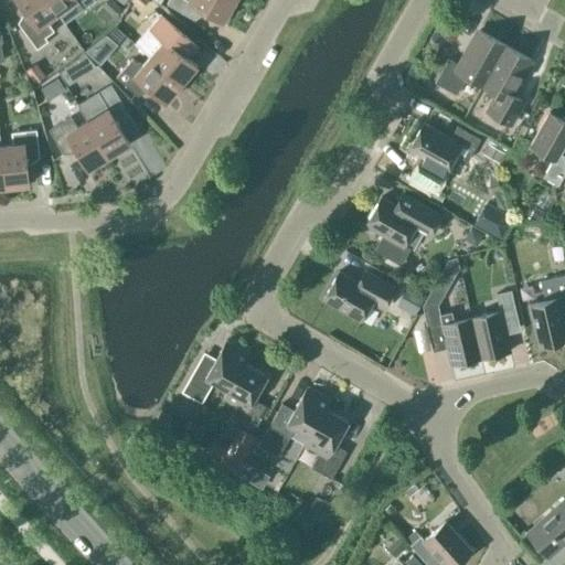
[(57,13),(48,0),(17,0),(29,14),(18,22),(36,49),(48,41),(45,36),(54,30),(46,21),(57,13)]
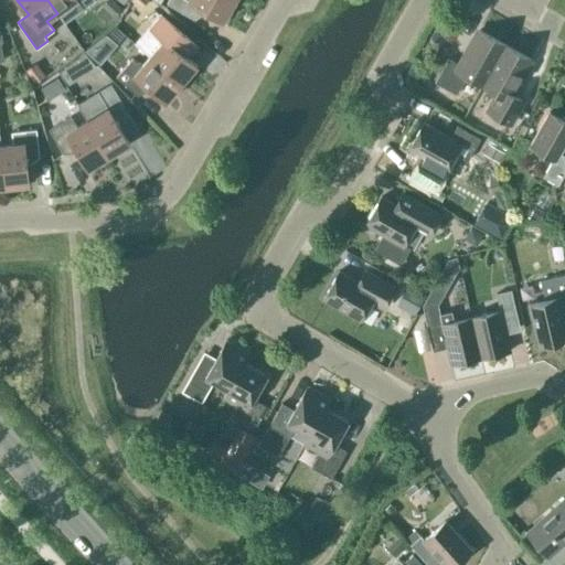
[(48,0),(57,13),(68,6),(75,16),(95,0),(94,0),(48,0)]
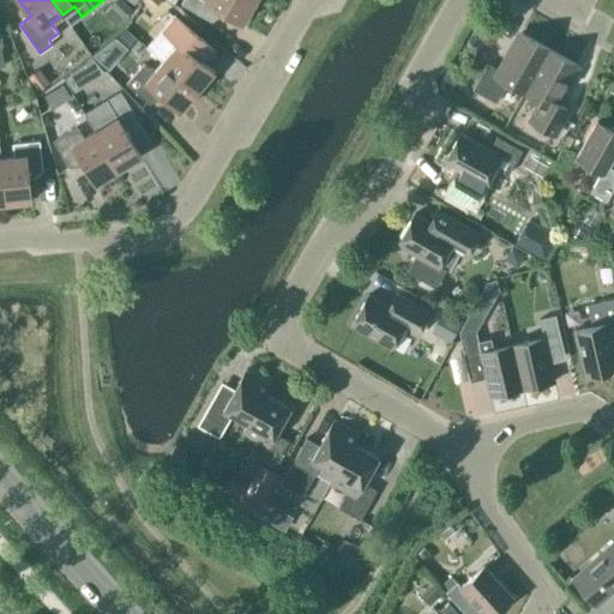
[(256,0),(182,0),(181,4),(211,22),(218,8),(242,23),(256,0)]
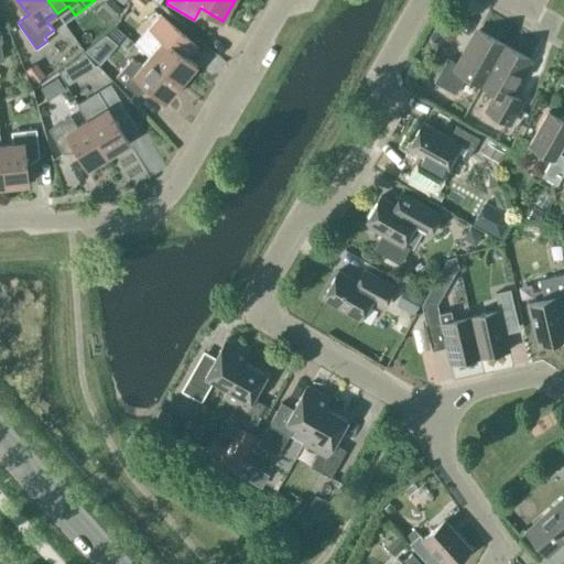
[(133,42),(150,56),(181,83),(197,64),(177,47),(186,38),(159,14),(133,42)]
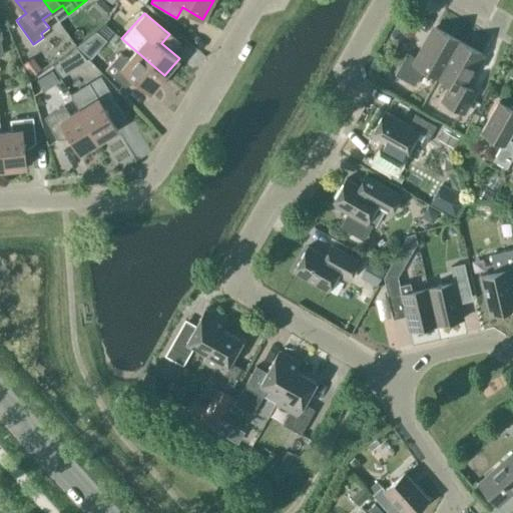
[(423,69),(438,77),(459,40),(436,27),(418,59),(407,53),(395,74),(414,85),(423,69)]
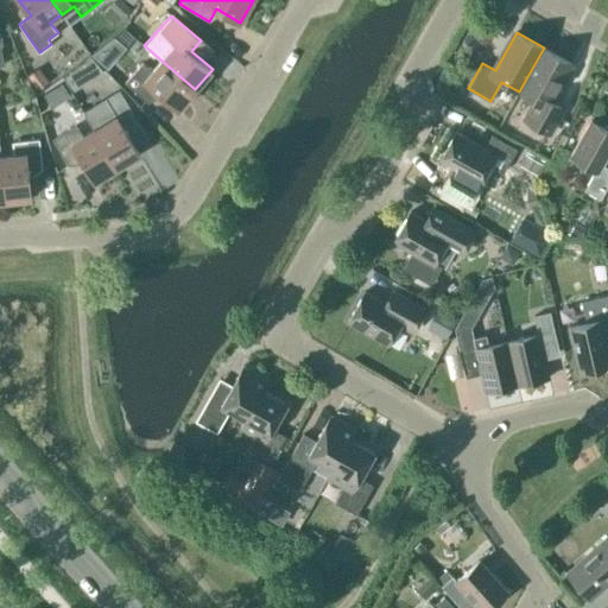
[(92,55),(107,68),(125,48),(113,37),(92,55)]
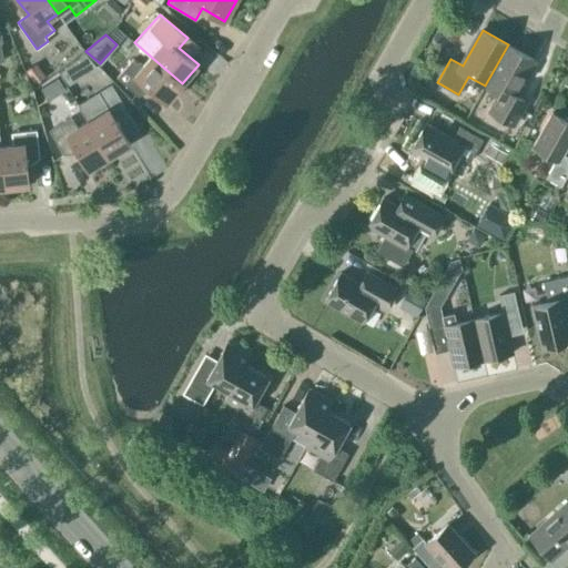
[(534,59),(508,44),(485,85),(500,94),(489,112),(511,124),(525,101),(514,94),(534,59)]
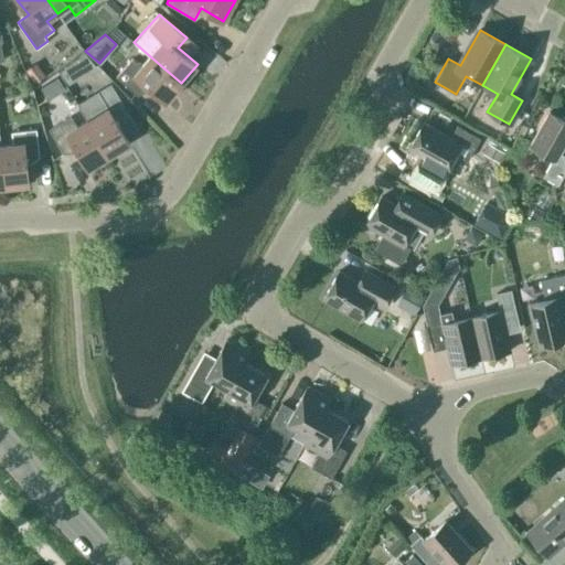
[(84,53),(74,61),(84,73),(96,66),(84,53)]
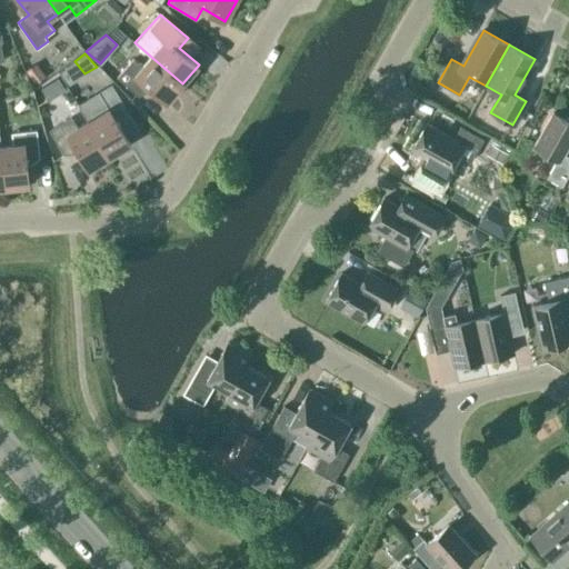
[(167,102),(182,83),(151,57),(142,67),(132,59),(117,78),(138,96),(147,86),(167,102)]
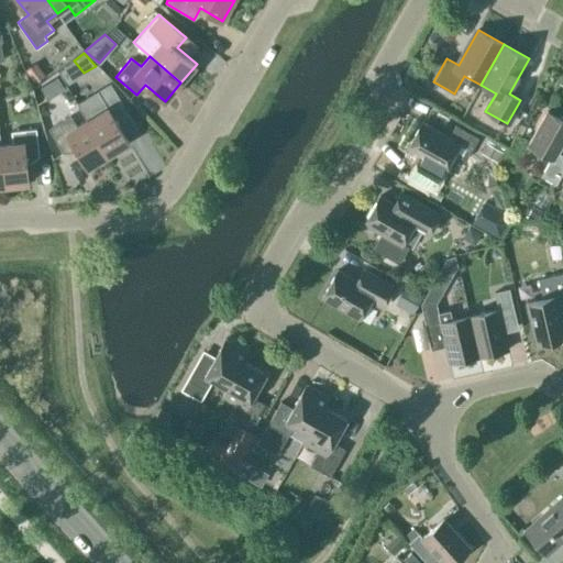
[(416,78),(421,68),(411,63),(406,73),(416,78)]
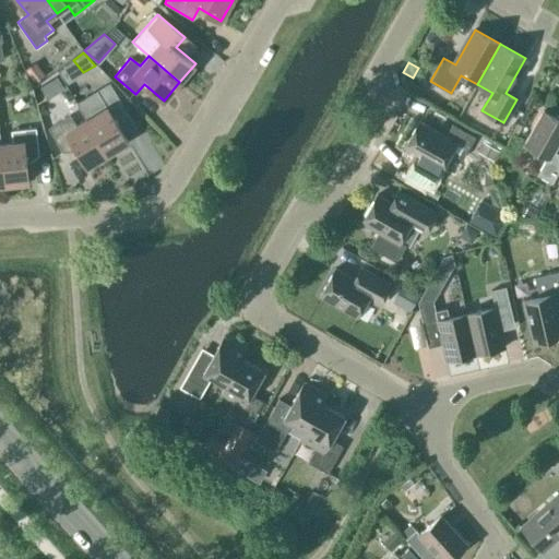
[(108,83),(76,103),(86,119),(107,154),(128,142),(115,120),(127,114),(108,83)]
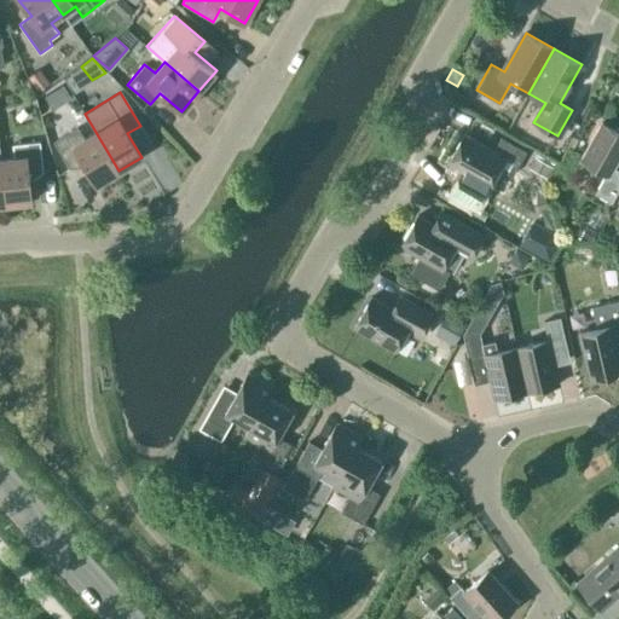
[(618,171),(613,167),(618,156),(618,132),(601,122),(580,160),(606,174),(595,194),(611,202),(618,187),(618,171)]
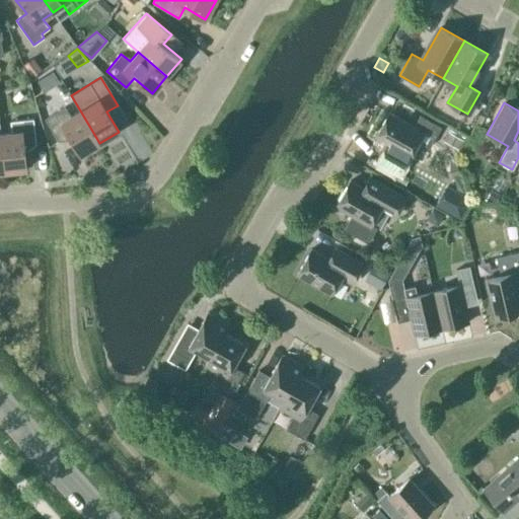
[(99,143),(80,110),(70,117),(65,106),(45,119),(58,141),(69,135),(80,155),(99,143)]
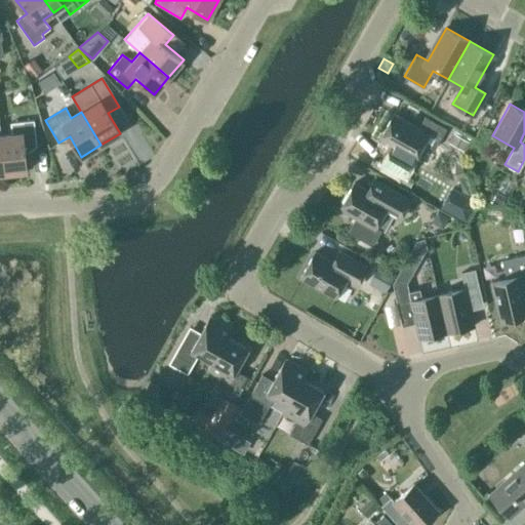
[(394,114),(378,139),(390,146),(379,163),(405,177),(416,158),(415,157),(423,142),(435,148),(446,128),(425,117),(418,128),(394,114)]
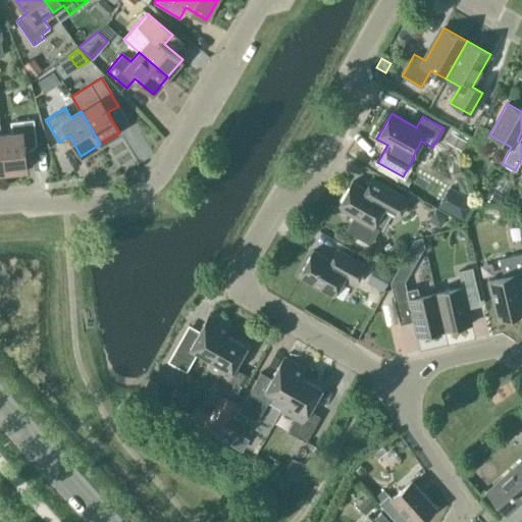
[(0,134),(0,135),(4,172),(27,169),(24,146),(37,145),(34,119),(10,121),(11,133),(0,134)]
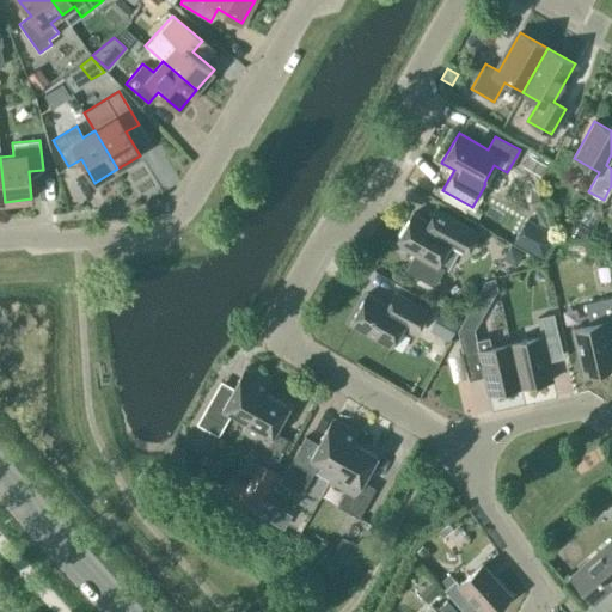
[(478,233),(450,216),(442,230),(412,213),(396,243),(414,254),(405,270),(434,286),(444,268),(438,264),(448,245),(466,256),(478,233)]
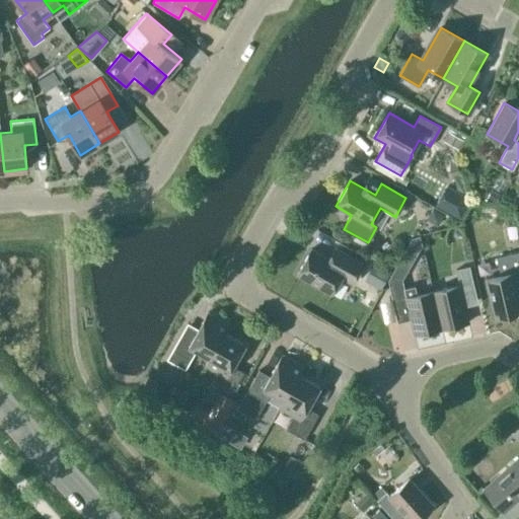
[(442,190),(436,203),(462,216),(468,204),(442,190)]
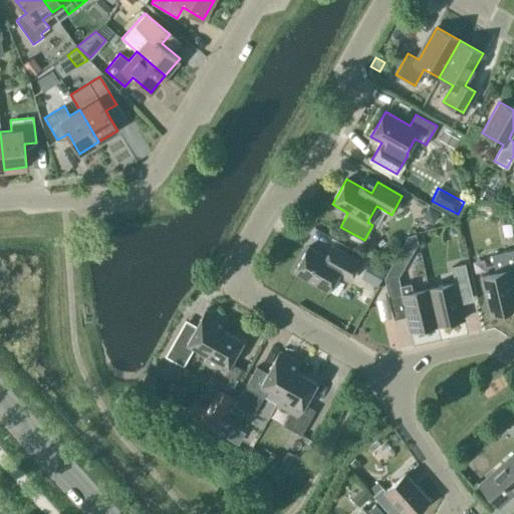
[(492,224),(492,211),(473,212),(474,225),(492,224)]
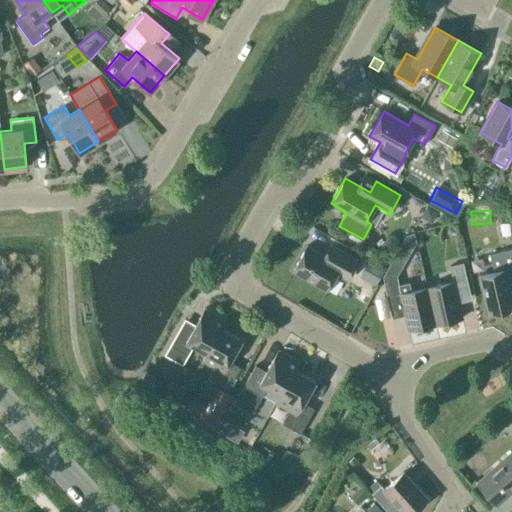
[(348,279),(359,260),(334,246),(328,257),(307,245),(293,270),(327,290),(337,273),(348,279)]
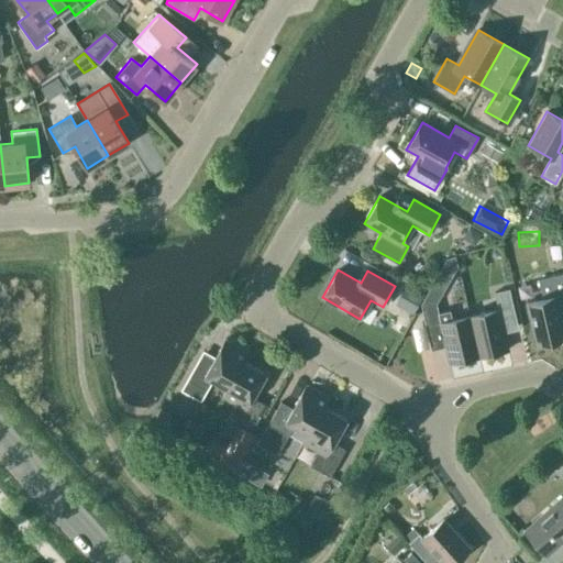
[(562,329),(558,305),(562,302),(562,273),(538,278),(543,298),(528,302),(538,345),(562,339),(562,329)]
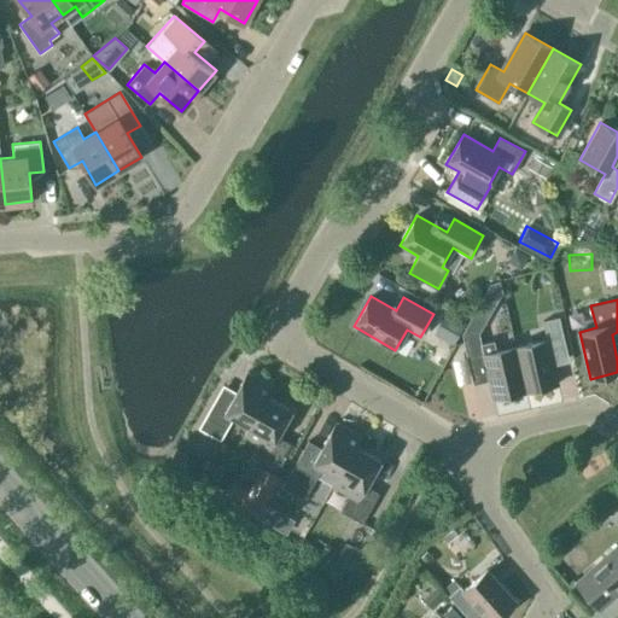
[(464,325),(444,314),(433,333),(453,344),(464,325)]
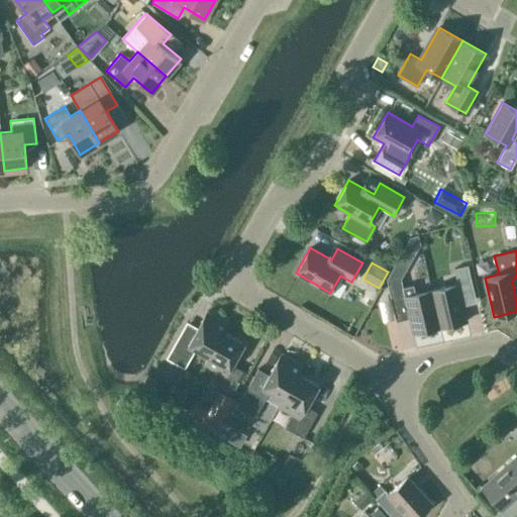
[(457,284),(431,290),(439,327),(467,321),(460,296),(474,293),(468,266),(454,269),(457,284)]
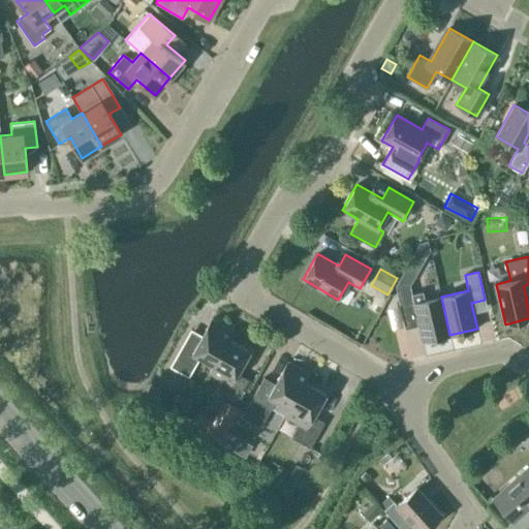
[(423,341),(449,335),(441,297),(413,303),(410,287),(397,290),(403,318),(416,315),(423,341)]
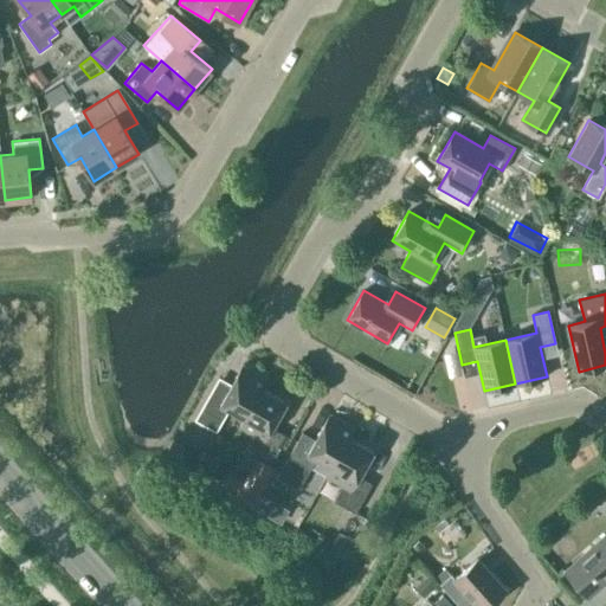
[(230,408),(244,417),(262,388),(268,379),(243,365),(229,389),(216,382),(195,419),(217,431),(230,408)]
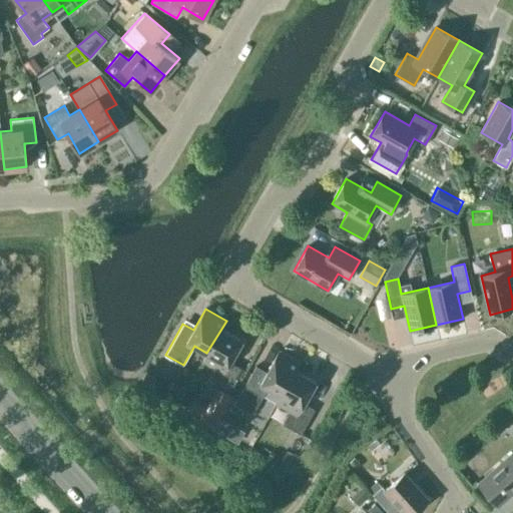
[(242,340),(221,329),(206,353),(202,361),(216,369),(210,379),(228,389),(240,368),(229,362),(242,340)]
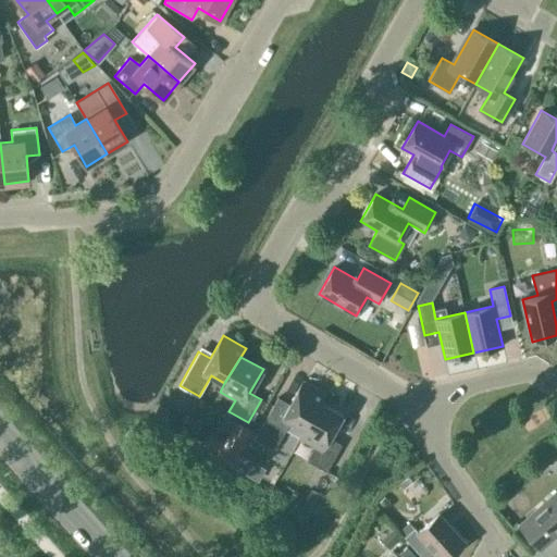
[(291,420),(305,428),(321,401),(325,393),(302,380),(289,404),(277,397),(255,438),(274,449),(291,420)]
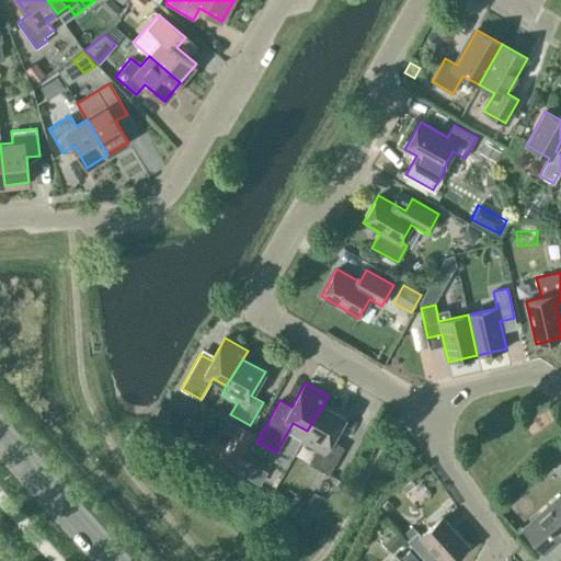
[(345,418),(323,404),(307,431),(302,441),(317,448),(309,464),(329,474),(344,448),(332,441),(345,418)]
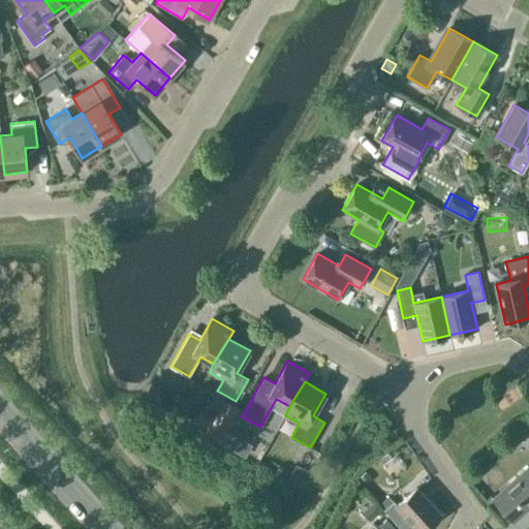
[(219,445),(240,408),(223,400),(213,419),(198,412),(189,428),(219,445)]
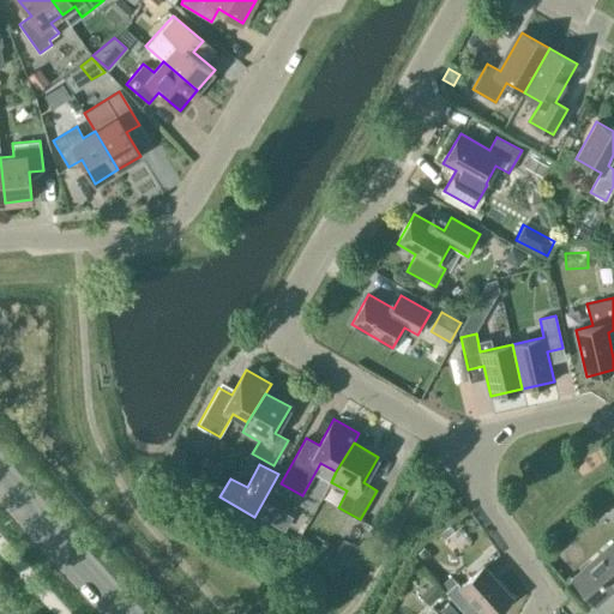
[(350,566),(361,548),(343,537),(332,557),(350,566)]
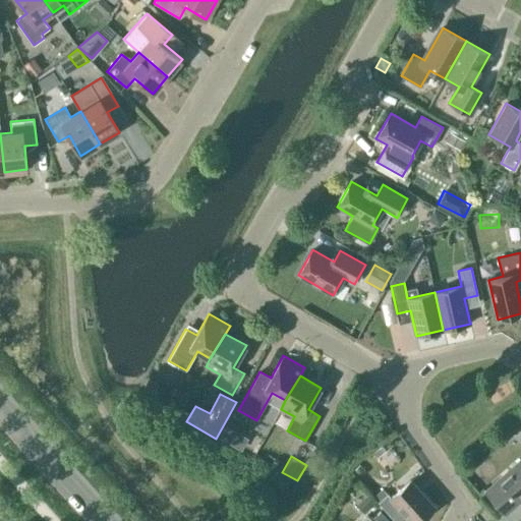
[(520,459),(486,491),(505,512),(520,498),(520,459)]
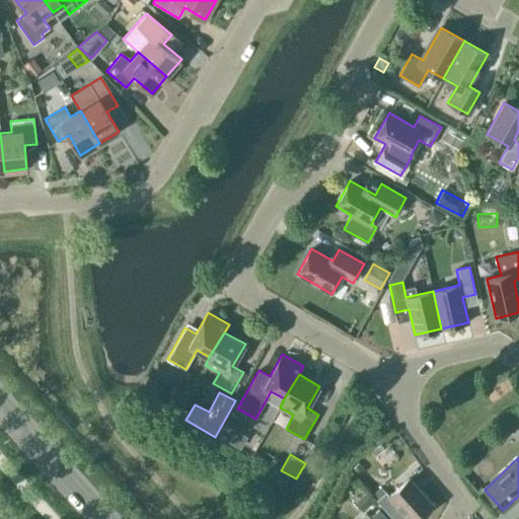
[(409,518),(418,518),(433,506),(409,477),(389,495),(386,492),(376,501),(392,518),(405,518),(408,518),(409,518)]
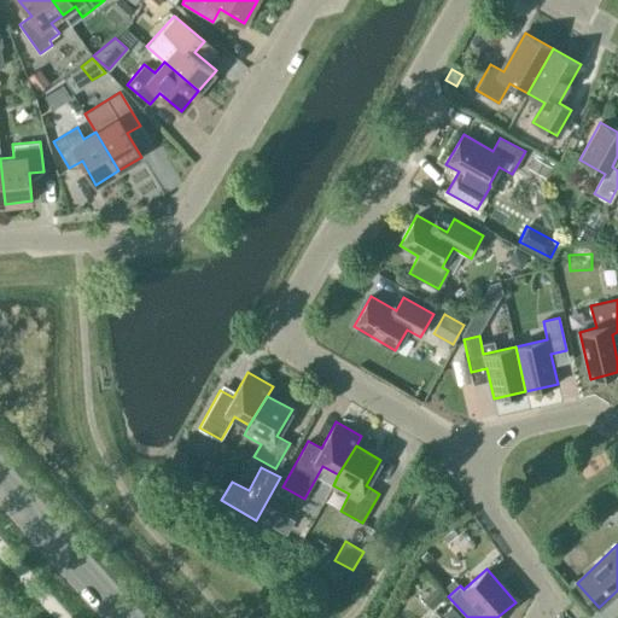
[(461,617),(452,606),(439,617),(441,617),(461,617)]
